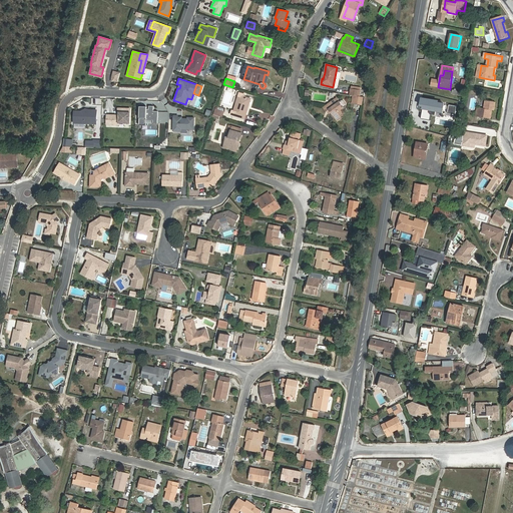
[(244,118),(245,113),(243,113),(248,98),(238,95),(232,114),(244,118)]
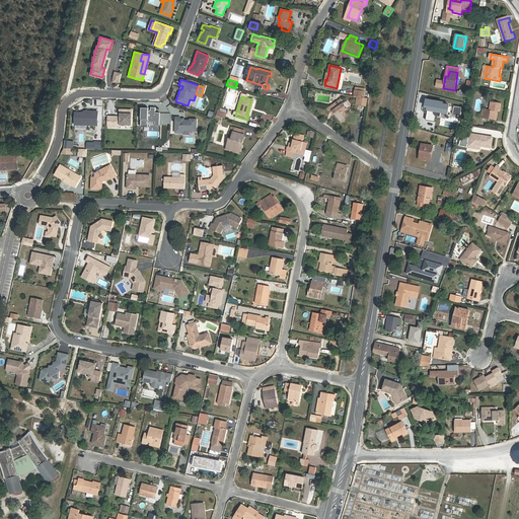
[(360,96),(359,104),(366,105),(367,97),(364,97),(360,96)]
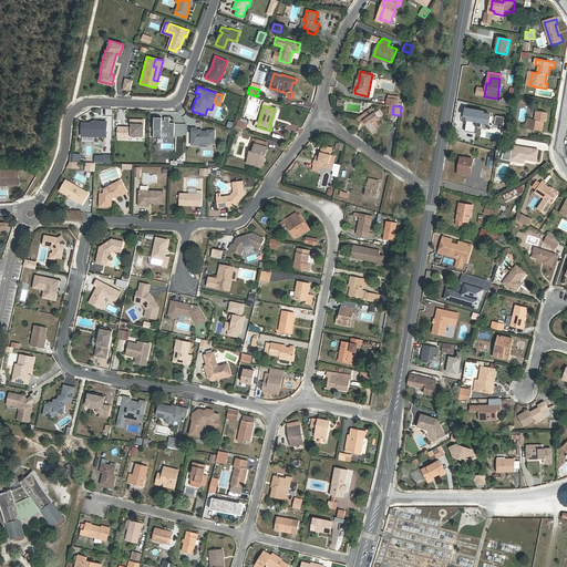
[(358,119),(360,122),(363,121),(366,123),(371,131),(378,126),(382,123),(379,119),(372,109),(358,119)]
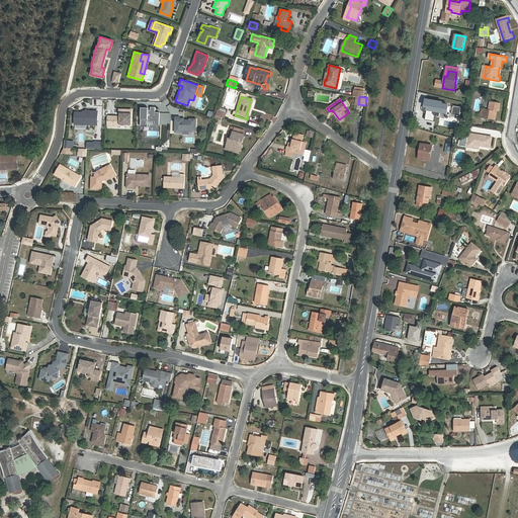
[(500,103),(491,101),(490,109),(483,108),(481,117),(493,119),(495,110),(497,111),(499,111),(500,103)]
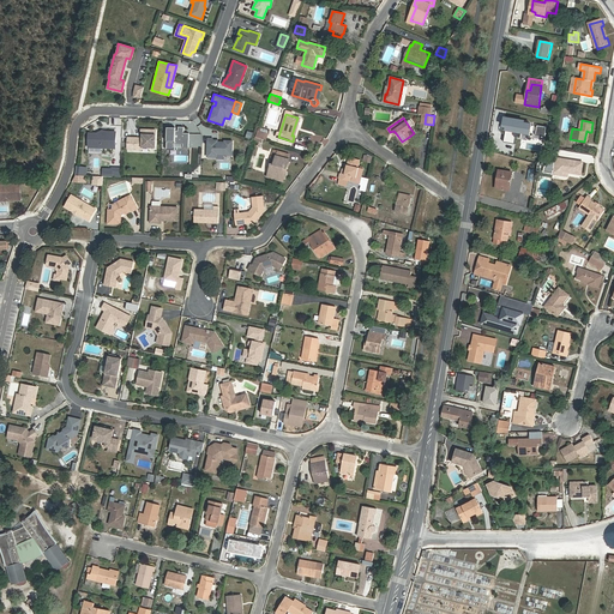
[(174,127),(166,127),(166,149),(174,150),(174,143),(182,143),(181,148),(187,148),(188,132),(182,132),(182,126),(176,126),(176,132),(174,132),(174,127)]
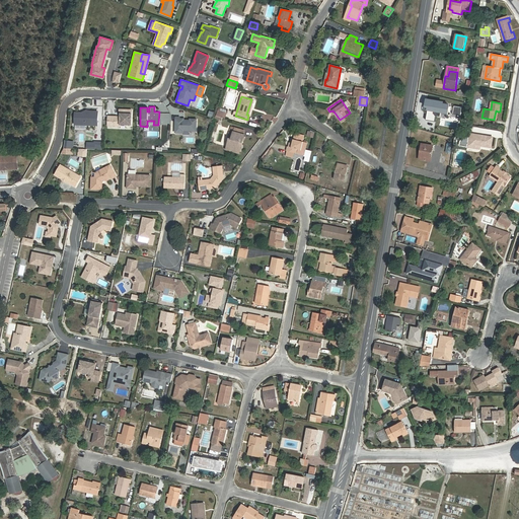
[(217,119),(225,121),(227,109),(219,107),(217,119)]
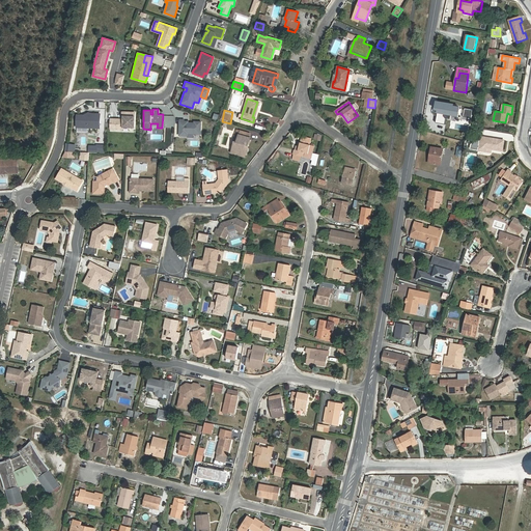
[(451,113),(441,111),(439,122),(449,124),(451,113)]
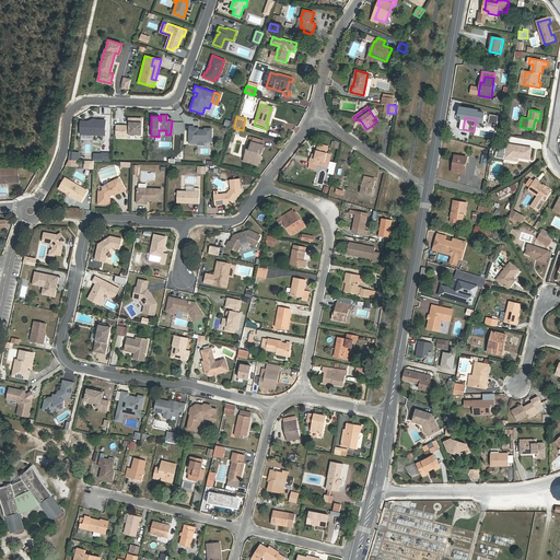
[(140,135),(141,118),(128,118),(128,123),(129,123),(129,126),(128,126),(116,126),(116,136),(129,136),(129,133),(140,135)]
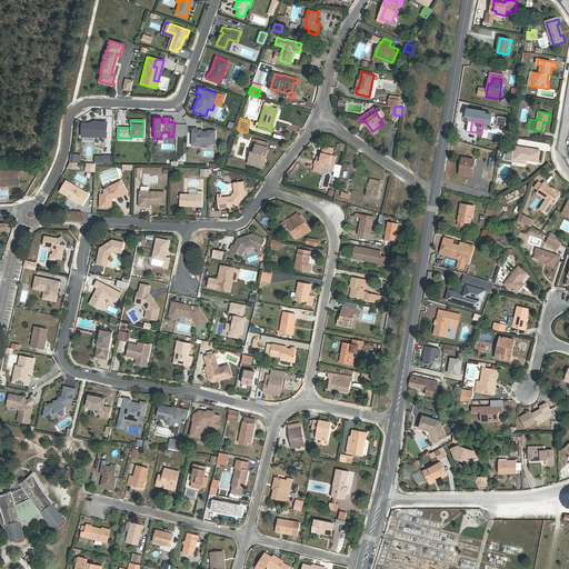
[(82,122),(81,136),(106,137),(107,121),(97,121),(97,123),(89,123),(82,122)]
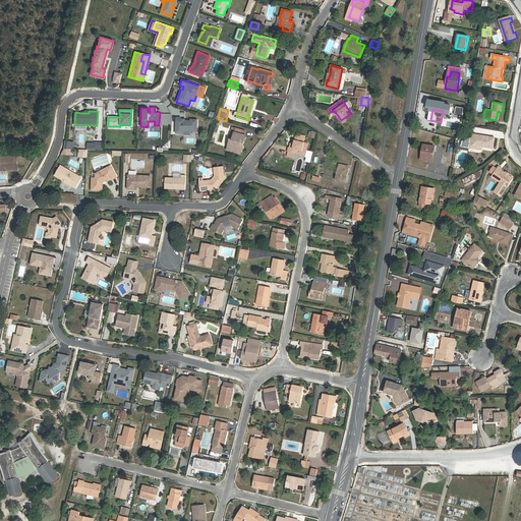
[(180,117),(176,117),(175,133),(183,133),(183,131),(196,131),(196,119),(190,119),(190,120),(184,120),(181,120),(182,119),(180,119),(180,117)]
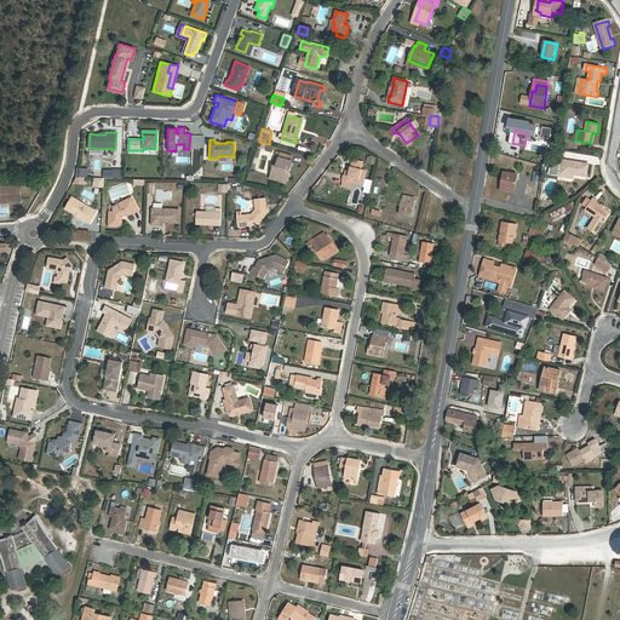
[(270,178),(282,182),(286,170),(290,171),(292,161),(291,161),(292,156),(281,153),(276,166),(274,166),(270,178)]
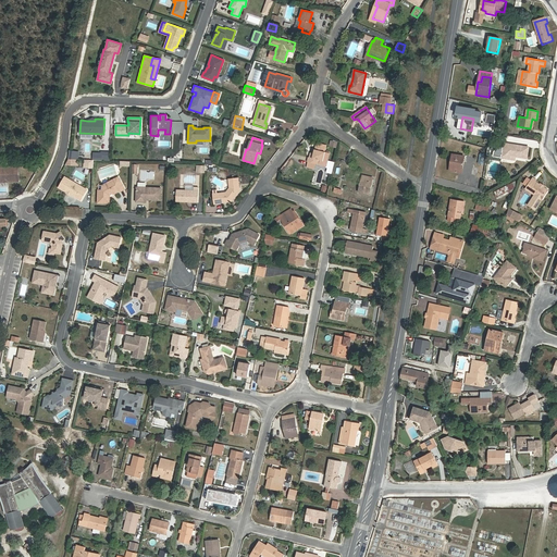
[(308,168),(314,170),(317,164),(319,164),(320,161),(327,162),(330,153),(325,152),(326,145),(317,143),(316,150),(314,153),(312,153),(311,153),(310,158),(309,158),(308,162),(309,162),(308,168)]
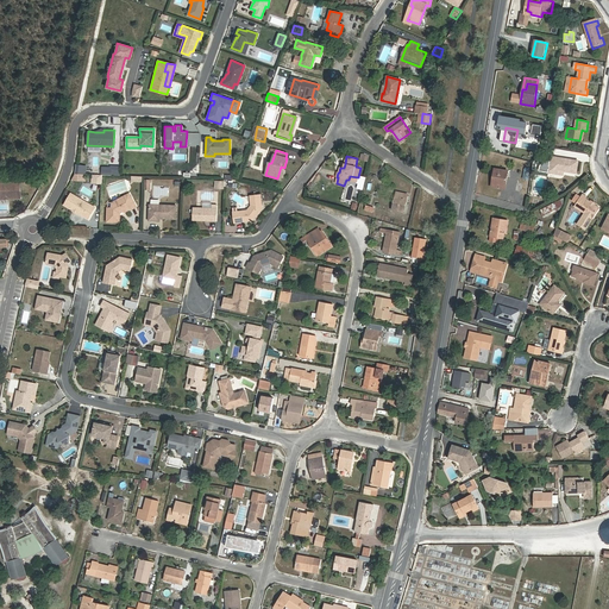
[(547,173),(559,175),(560,170),(564,171),(576,173),(578,161),(551,157),(550,161),(547,173)]
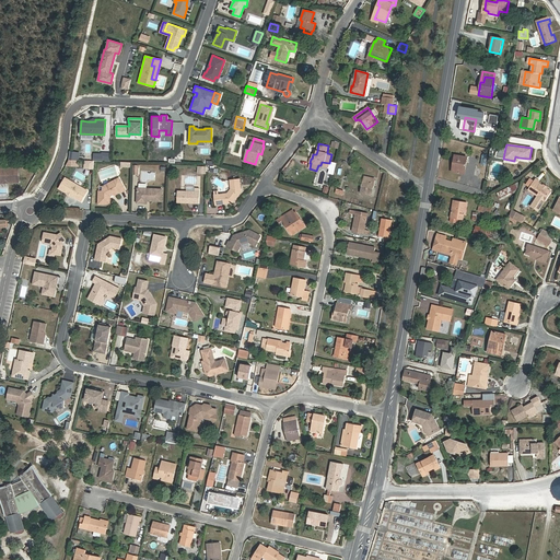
[(467,158),(455,155),(453,172),(465,174),(467,158)]
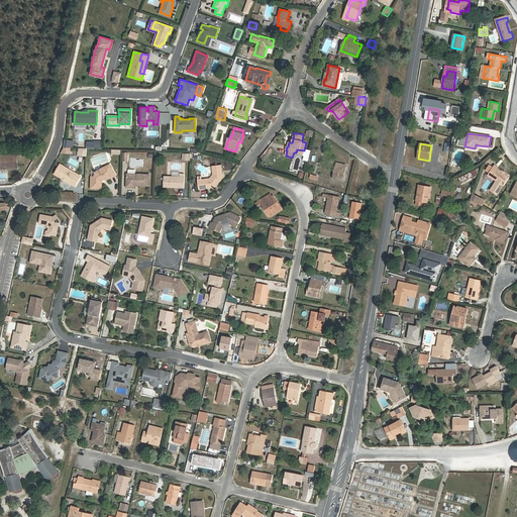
[(0,166),(8,167),(8,170),(18,170),(17,154),(0,154),(0,166)]
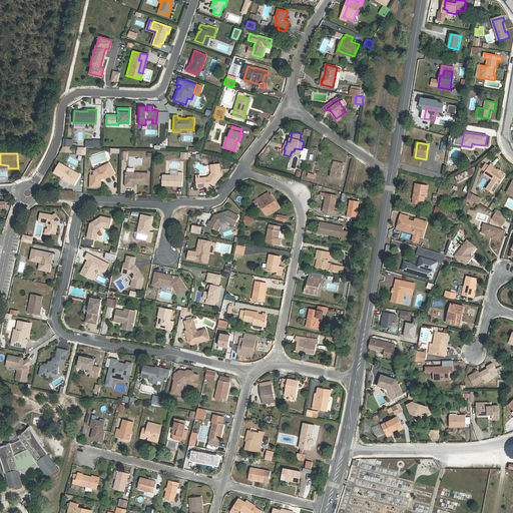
[(297,169),(299,156),(292,154),(290,168),(297,169)]
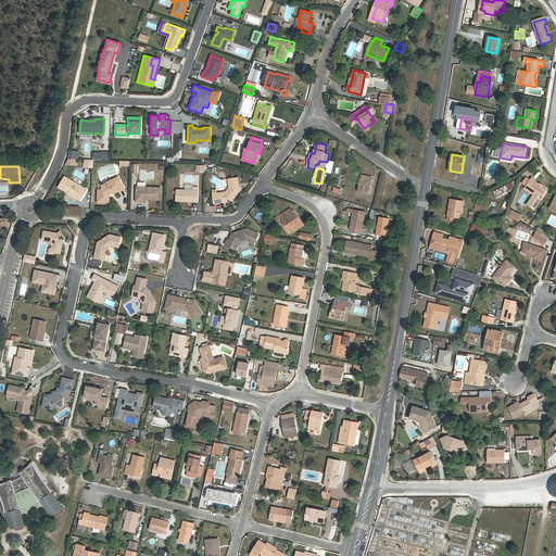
[(362,175),(358,191),(368,193),(373,177),(362,175)]
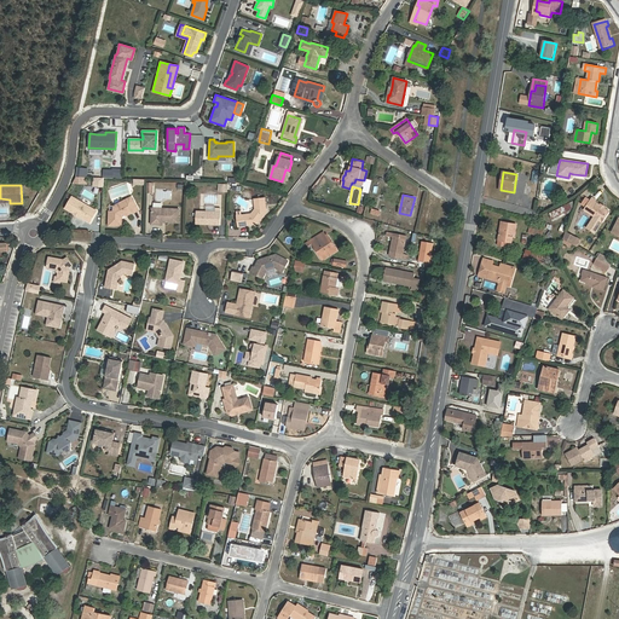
[(113,210),(109,210),(109,225),(121,225),(121,215),(125,214),(126,215),(138,209),(131,197),(113,206),(113,210)]
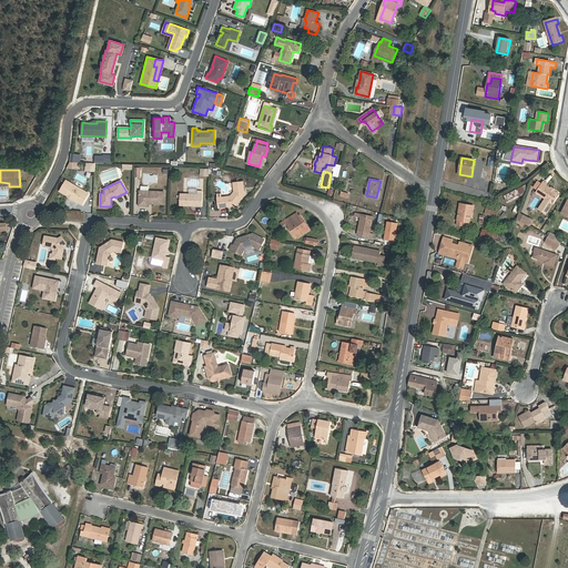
[(221,196),(222,202),(222,206),(236,204),(244,194),(243,181),(234,182),(234,191),(231,195),(221,196)]
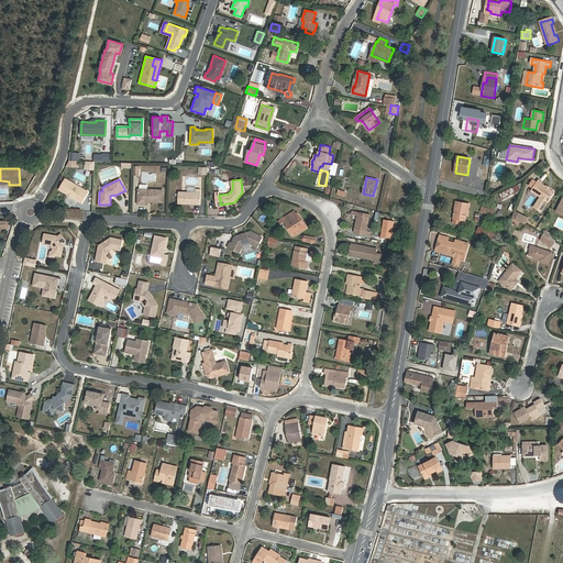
[(540,179),(532,191),(544,199),(541,202),(539,201),(536,206),(543,211),(555,192),(550,189),(549,189),(547,187),(545,186),(542,184),(543,183),(540,179)]
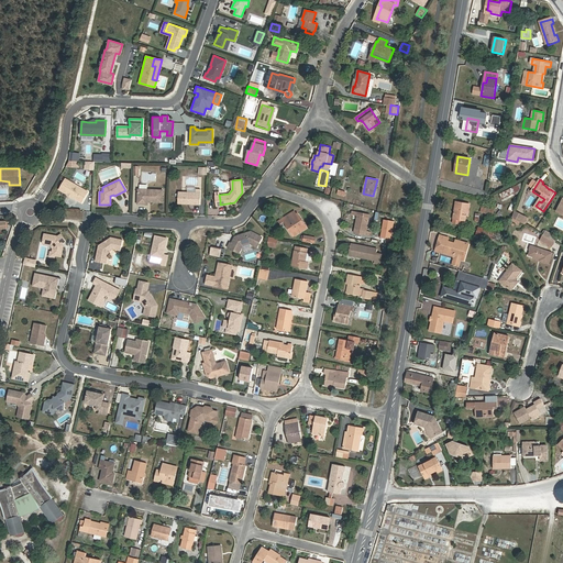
[(87,191),(65,180),(59,191),(67,196),(72,198),(81,202),(87,191)]
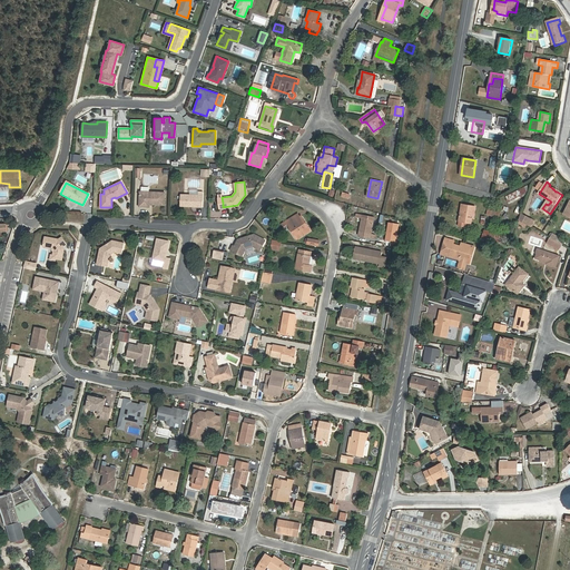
[(528,185),(507,196),(509,202),(528,192),(528,185)]
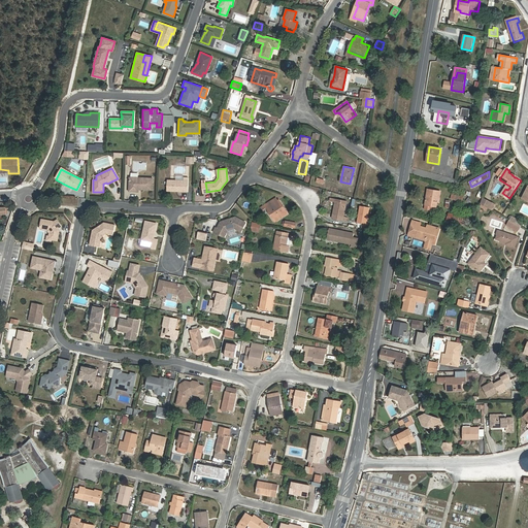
[(138,191),(138,190),(138,186),(141,187),(141,188),(152,188),(152,178),(129,177),(128,191),(138,191)]
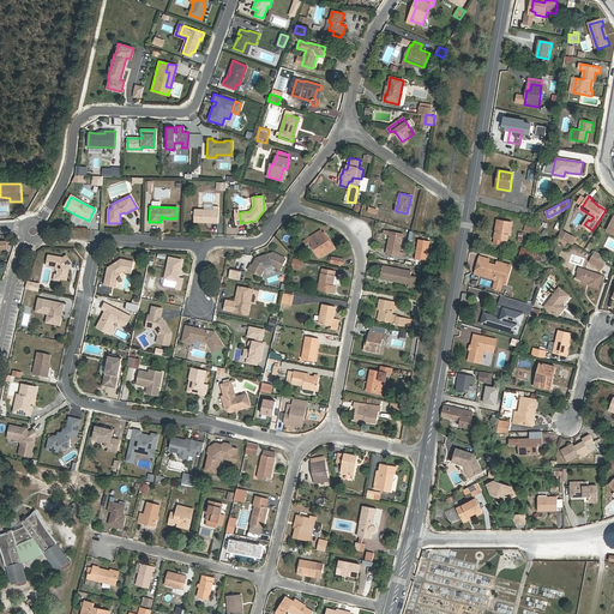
[(218,210),(193,209),(193,222),(217,223),(218,210)]
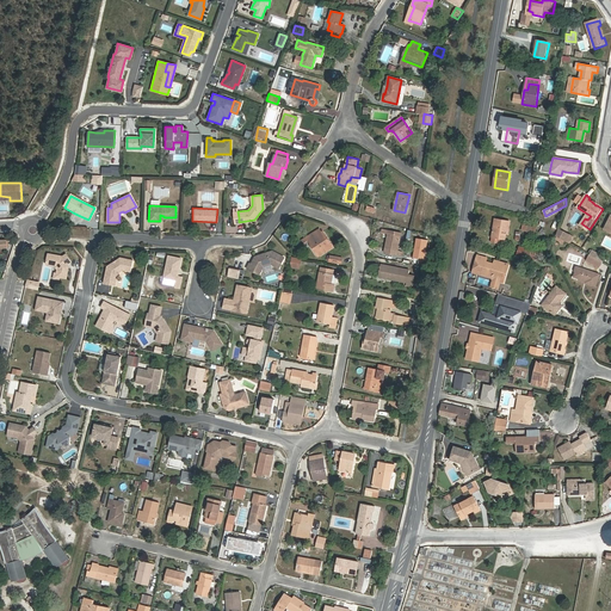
[(510,221),(495,218),(492,241),(500,242),(500,239),(505,239),(506,233),(508,234),(510,221)]
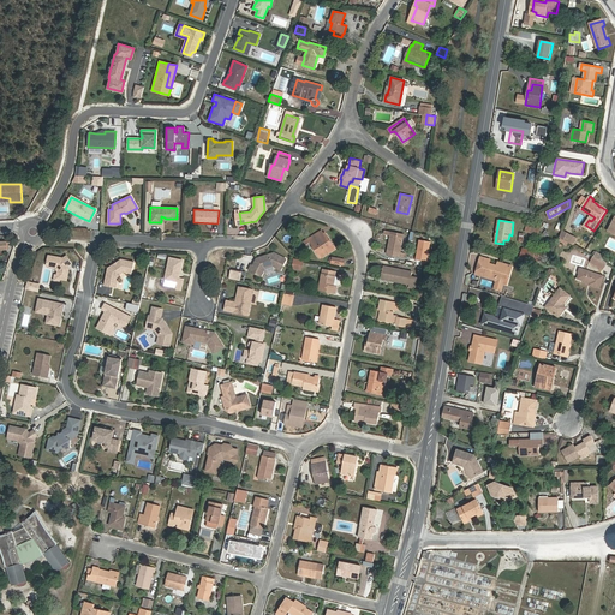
[(560,239),(573,246),(577,240),(562,232),(560,239)]
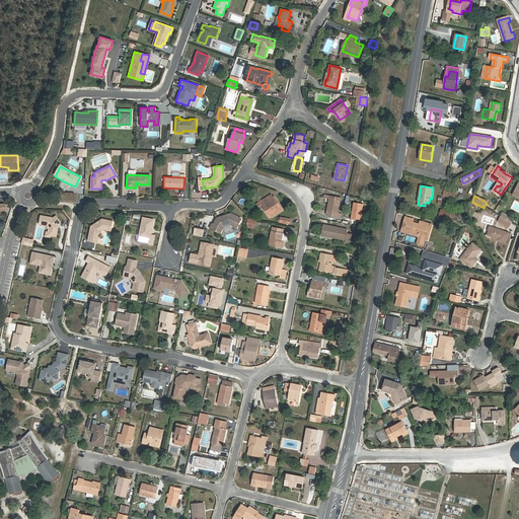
[(260,202),(262,204),(264,203),(266,208),(272,217),(282,211),(278,204),(273,197),(266,202),(265,199),(260,202)]
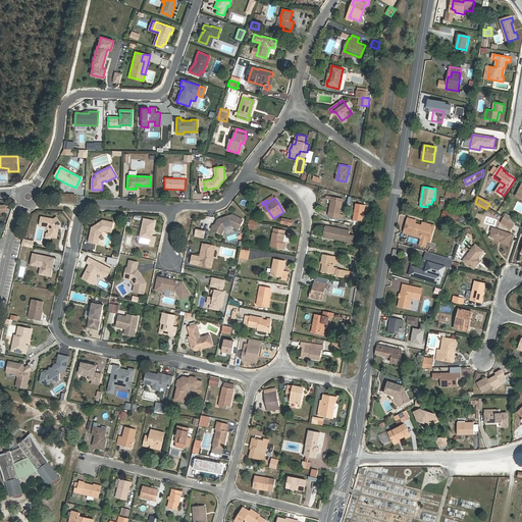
[(330,212),(328,212),(328,215),(343,218),(343,214),(341,214),(344,201),(331,198),(330,204),(332,204),(330,212)]
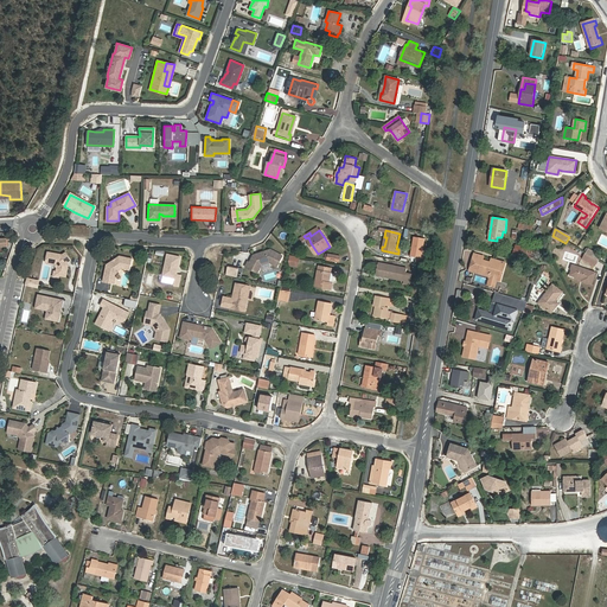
[(540,251),(517,246),(515,253),(537,260),(540,251)]
